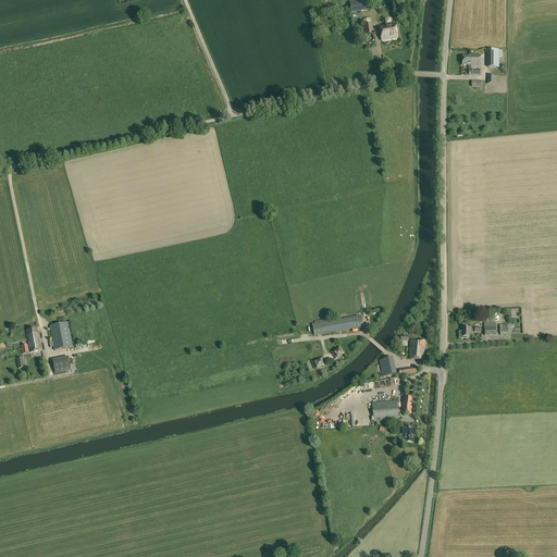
[(369,11),(368,0),(349,3),(351,14),(369,11)]
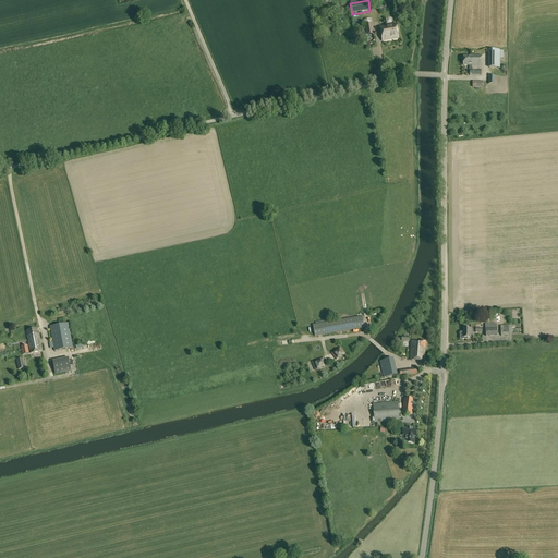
[(348,16),(335,16),(336,27),(348,27),(348,16)]
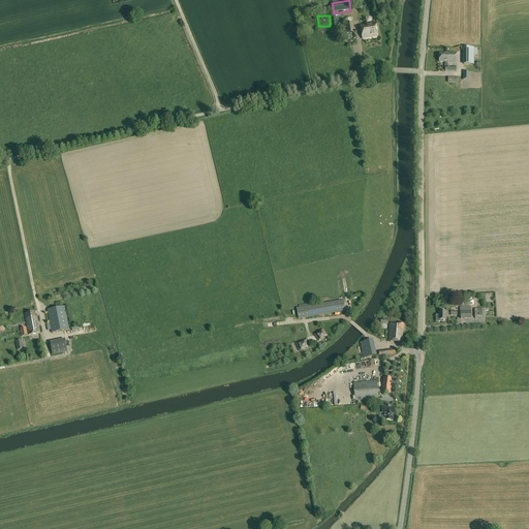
[(346,27),(347,33),(354,32),(352,22),(346,24),(343,24),(344,27),(344,28),(346,27)]
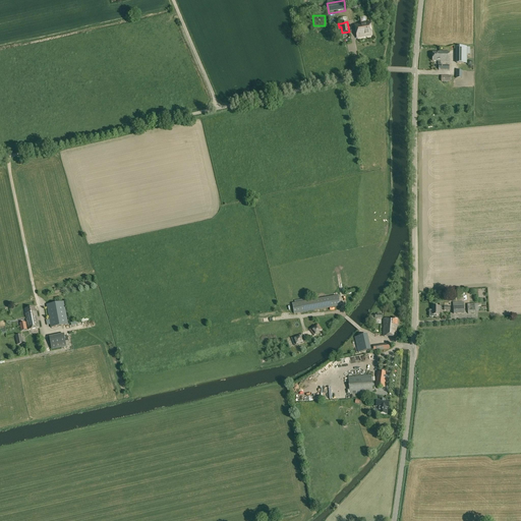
[(355,24),(357,38),(372,36),(370,22),(355,24)]
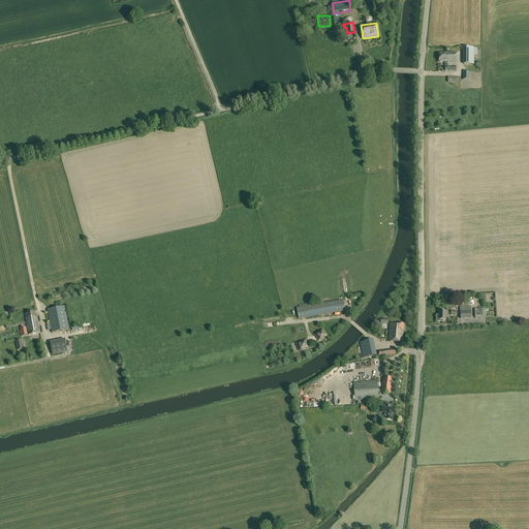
[(474,65),(474,56),(474,49),(474,48),(463,48),(463,64),(474,65)]
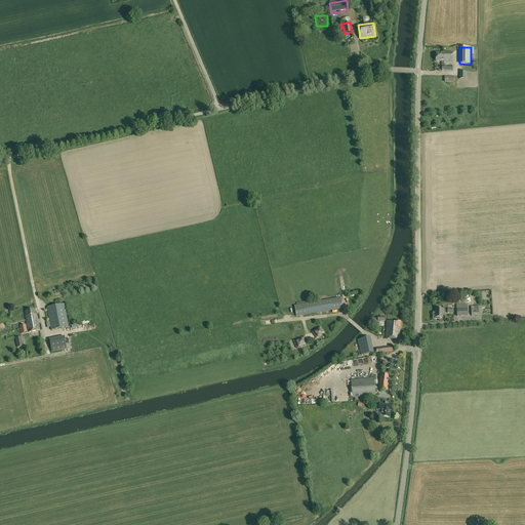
[(444,63),(452,63),(452,52),(444,52),(444,53),(436,53),(436,62),(442,62),(444,62),(444,63)]
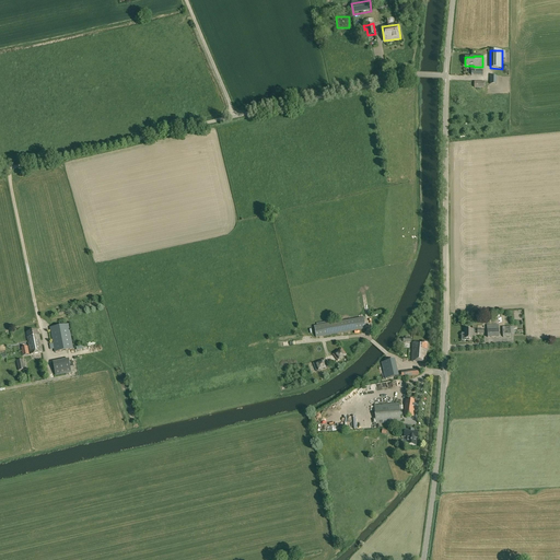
[(474,70),(474,67),(474,66),(471,66),(470,71),(470,76),(482,76),(482,70),(474,70)]
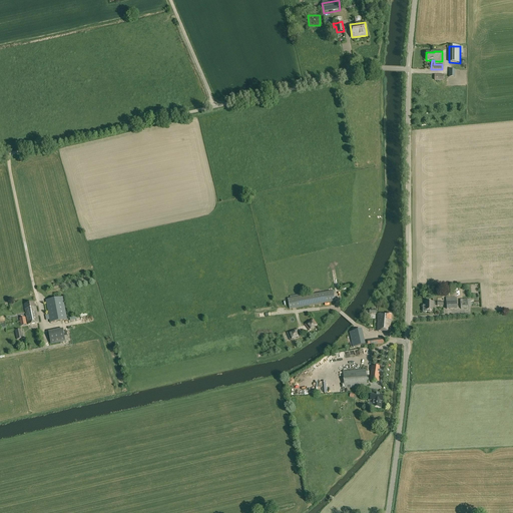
[(288,299),(290,310),(335,302),(333,291),(288,299)]
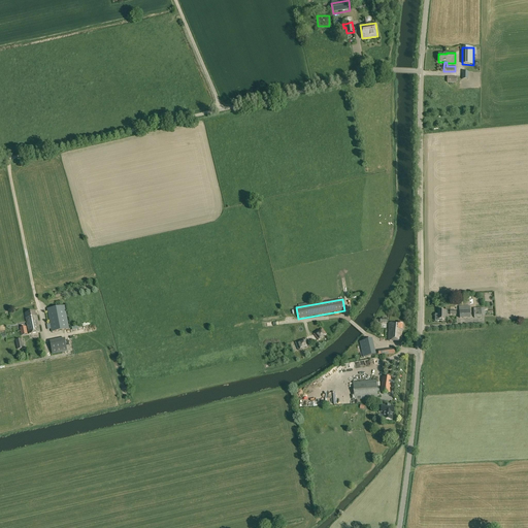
[(46,309),(52,332),(69,329),(65,305),(46,309)]
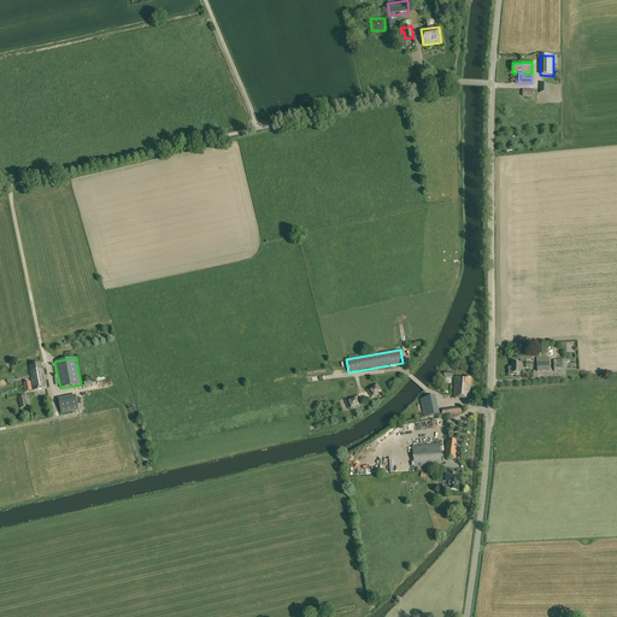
[(550,371),(550,358),(536,359),(538,372),(550,371)]
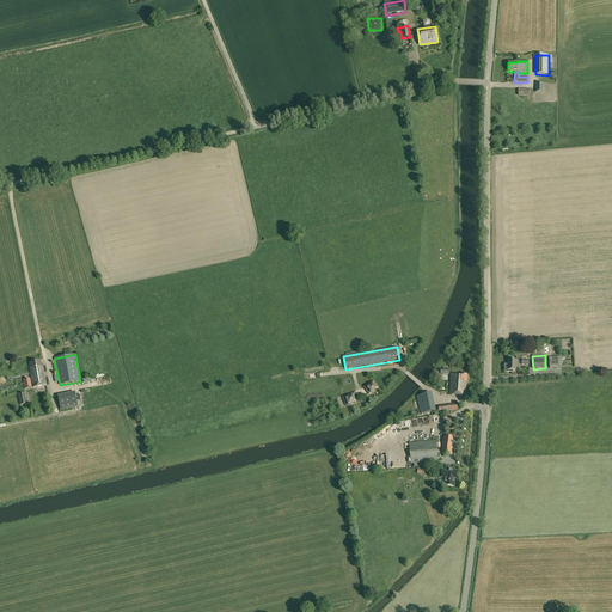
[(549,363),(554,362),(554,369),(558,368),(558,366),(565,365),(565,359),(562,360),(562,356),(549,357),(549,363)]
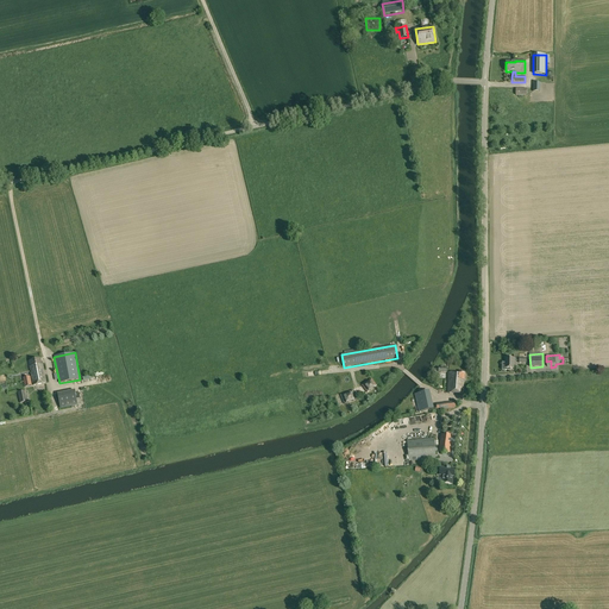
[(506,363),(502,363),(502,371),(510,371),(510,369),(514,369),(514,362),(515,362),(515,358),(506,358),(506,363)]
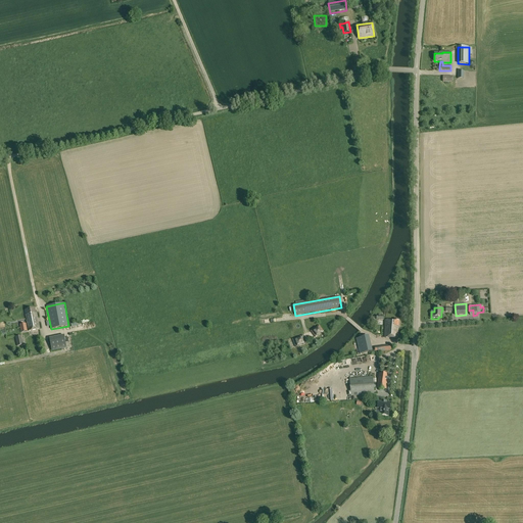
[(26,315),(29,331),(40,329),(37,313),(36,314),(35,308),(26,311),(27,315),(26,315)]
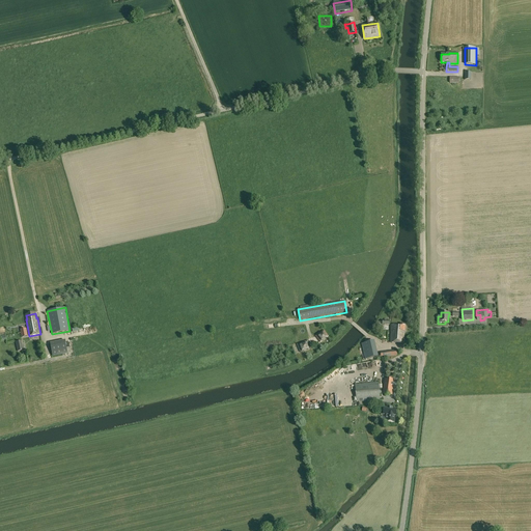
[(390,343),(403,343),(403,339),(404,326),(400,326),(391,325),(390,343)]
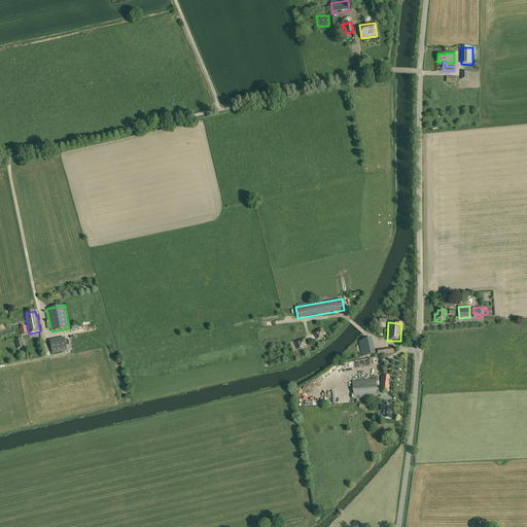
[(85,324),(77,325),(79,336),(88,334),(85,324)]
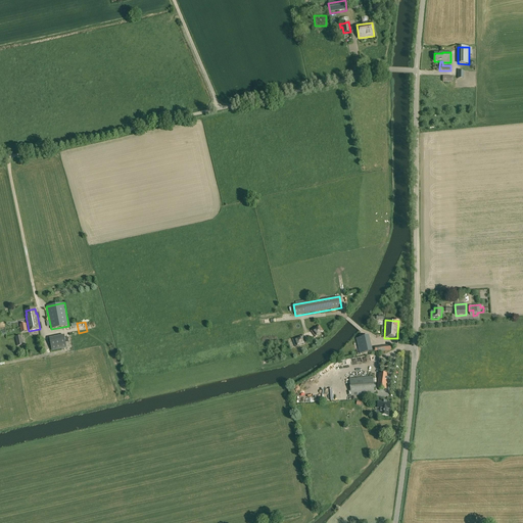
[(323,331),(319,325),(311,331),(316,337),(323,331)]
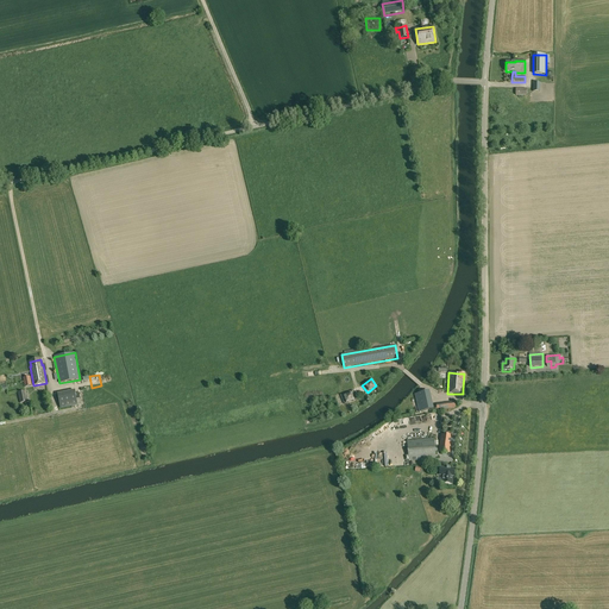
[(344,405),(356,400),(353,390),(340,395),(344,405)]
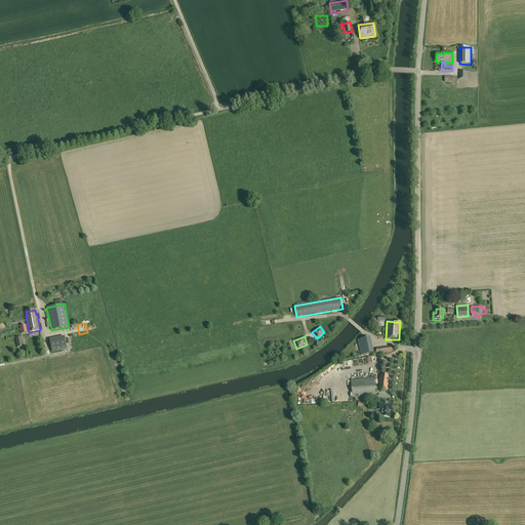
[(49,339),(52,353),(67,350),(65,337),(49,339)]
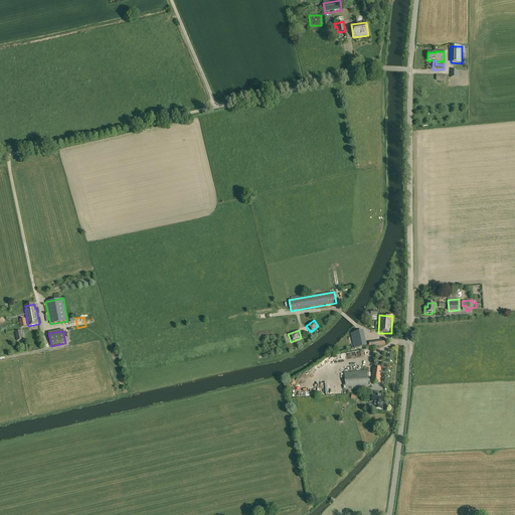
[(363,331),(351,334),(354,349),(367,346),(363,331)]
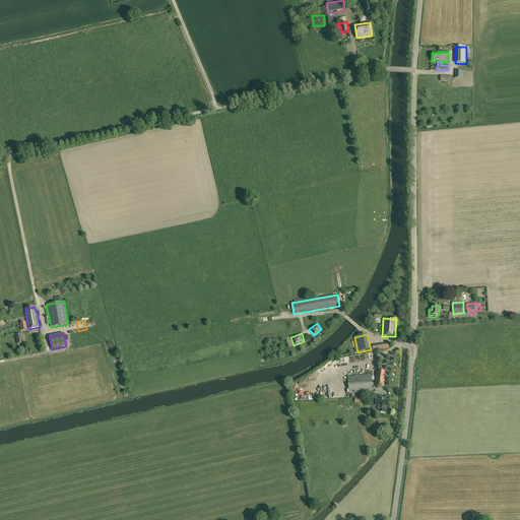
[(376,376),(374,386),(384,387),(386,372),(377,371),(376,376)]
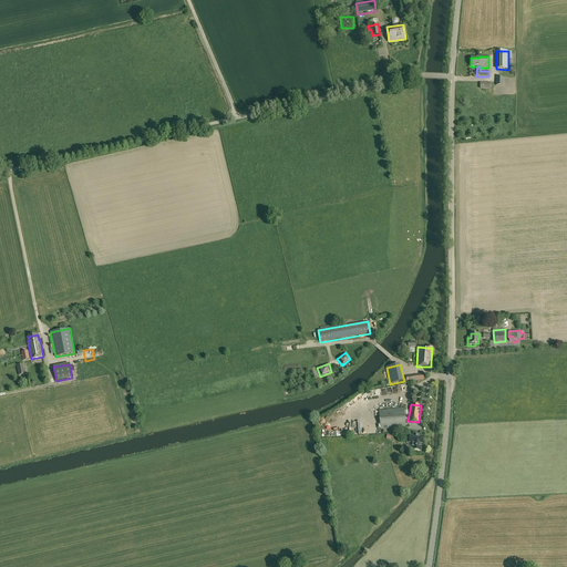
[(406,428),(405,415),(404,410),(404,408),(379,410),(380,430),(406,428)]
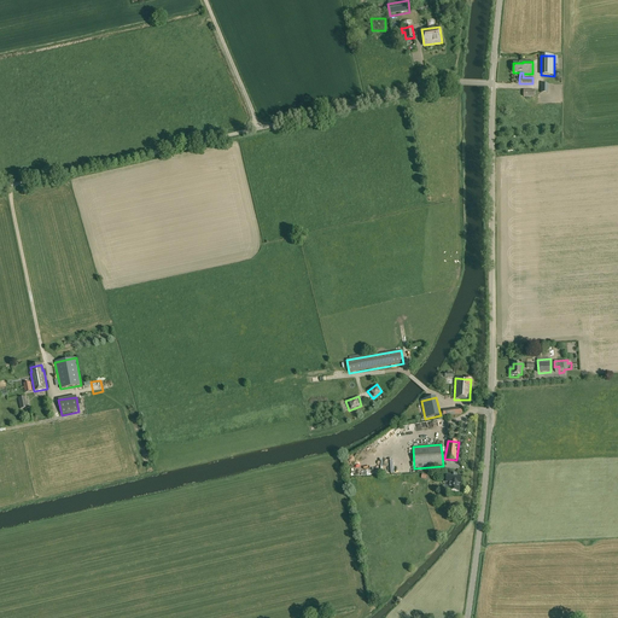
[(447,483),(449,483),(449,491),(459,491),(460,484),(460,477),(456,476),(454,476),(447,476),(447,483)]
